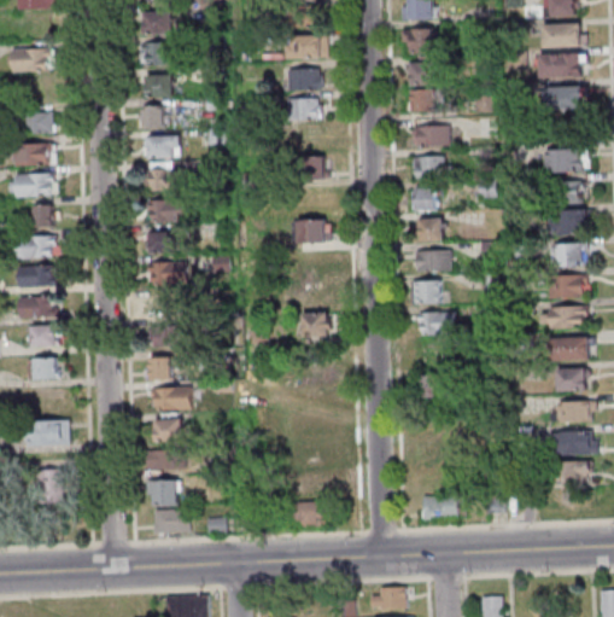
[(405,0),(407,9),(399,9),(399,21),(433,21),(432,0),(405,0)]
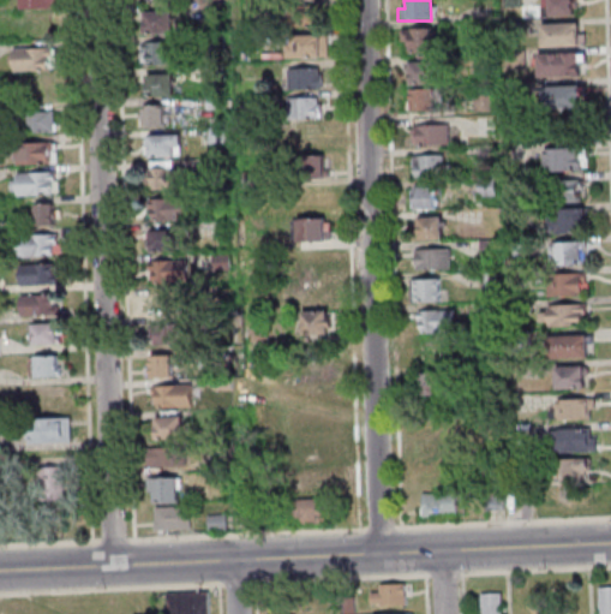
[(538,0),(539,16),(573,16),(571,0),(538,0)]
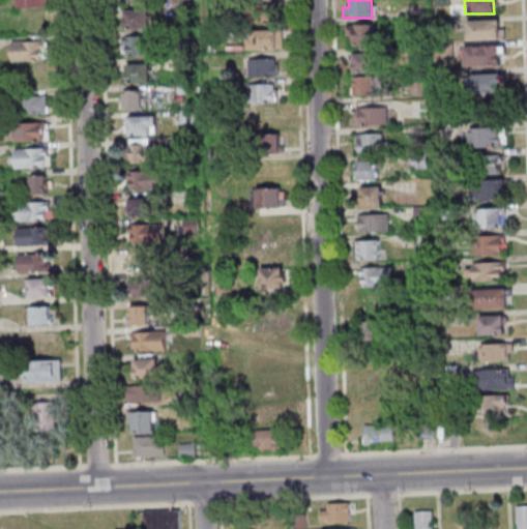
[(147,11),(122,11),(122,30),(147,30),(147,11)]
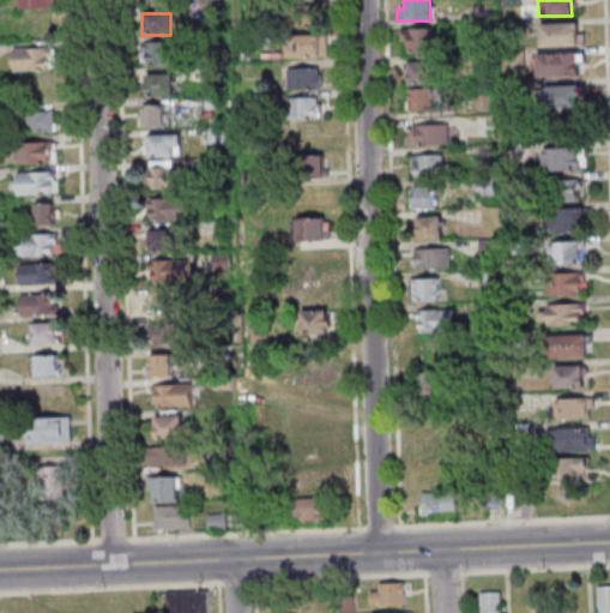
[(28,38),(52,38),(52,18),(28,18),(28,38)]
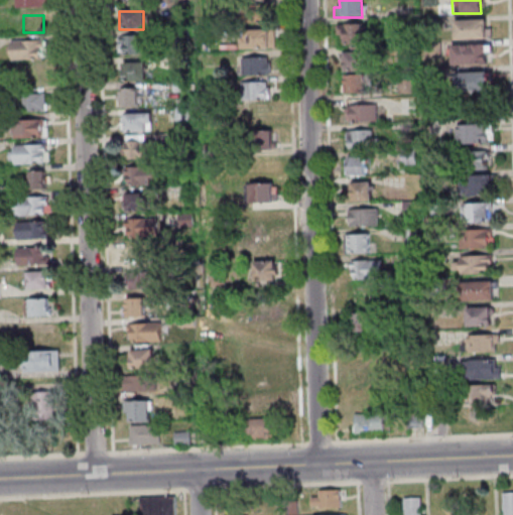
[(487,40),(487,20),(453,20),(453,40),(487,40)]
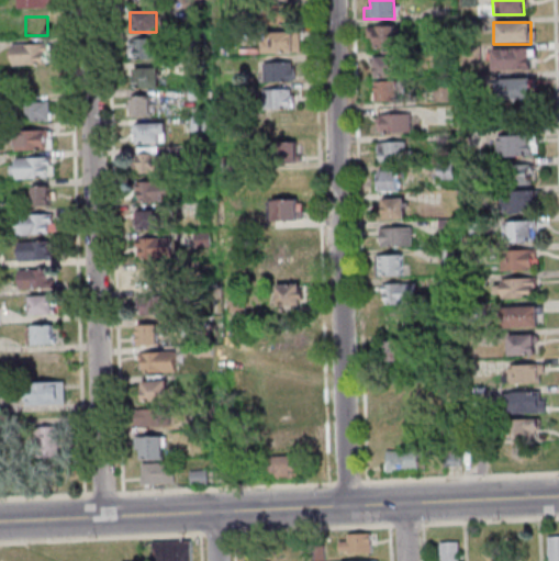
[(366,27),(366,49),(393,49),(393,27),(366,27)]
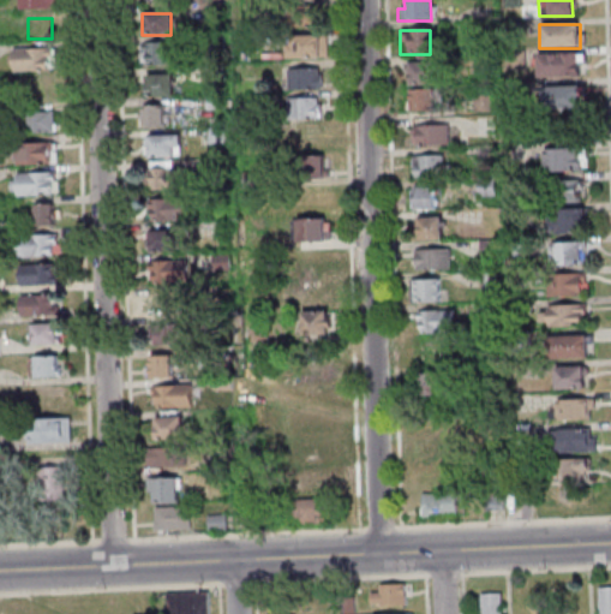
[(325,58),(325,36),(285,36),(285,58),(325,58)]
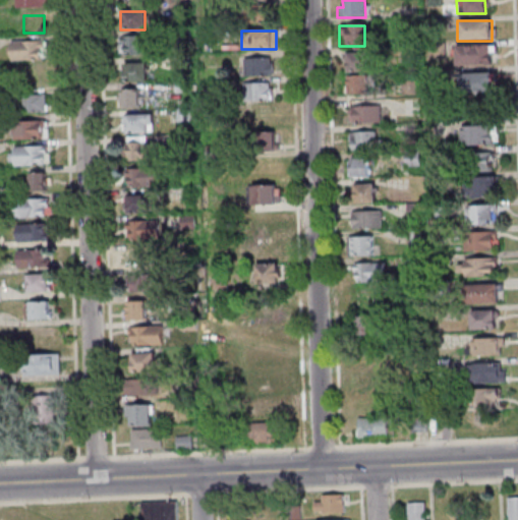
[(147,37),(118,37),(118,55),(147,55),(147,37)]
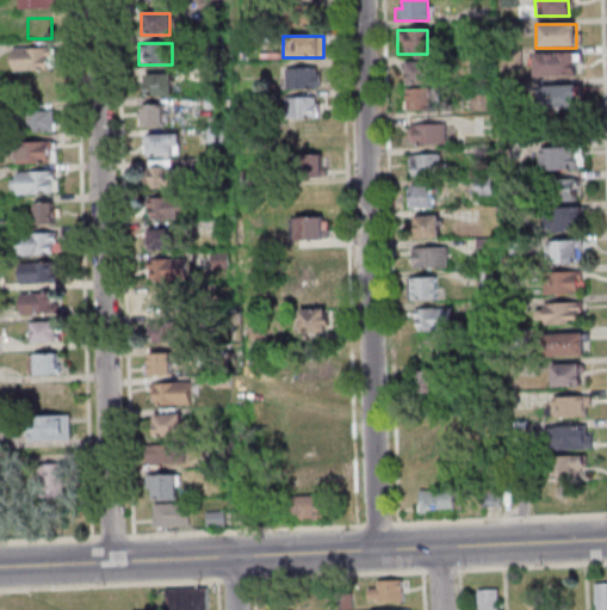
[(49,71),(49,48),(10,48),(10,71),(49,71)]
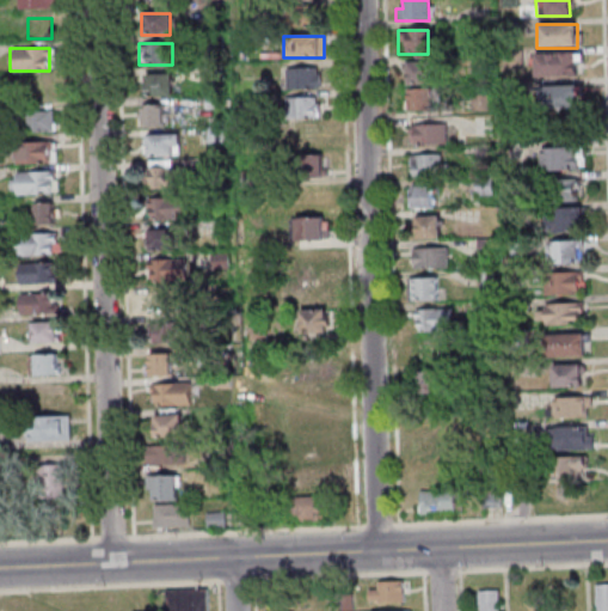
[(576,77),(576,54),(534,54),(534,77),(576,77)]
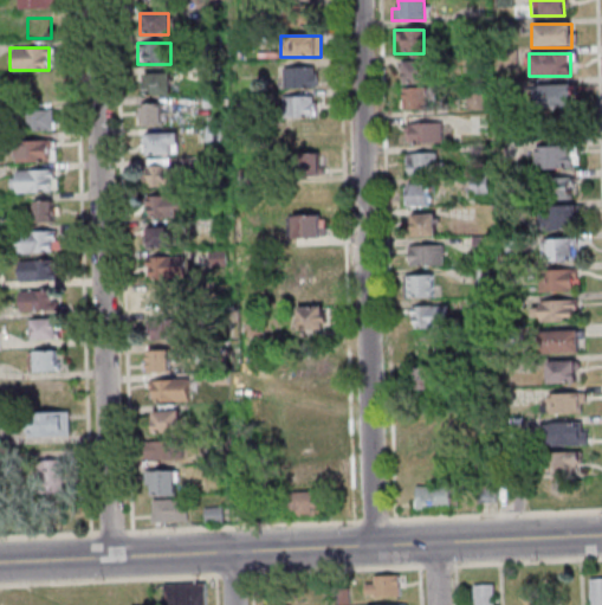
[(401,63),(401,84),(428,84),(428,63),(401,63)]
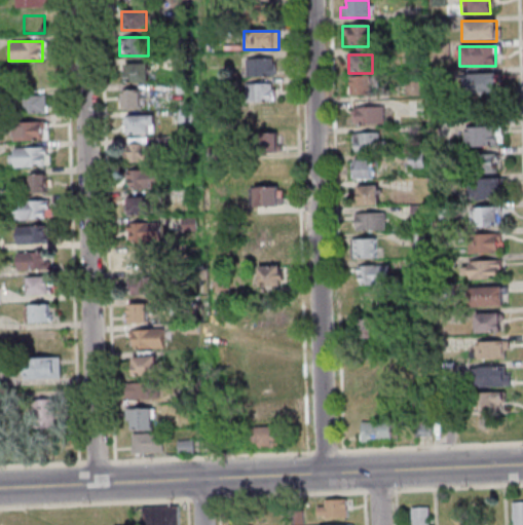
[(273,76),(273,59),(245,59),(245,76),(273,76)]
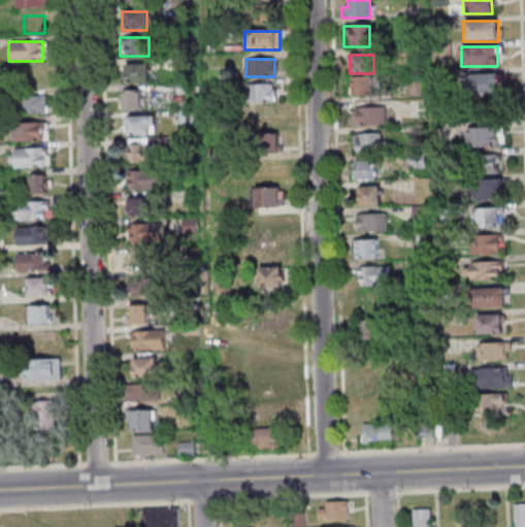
[(124,65),(124,84),(146,84),(146,65),(124,65)]
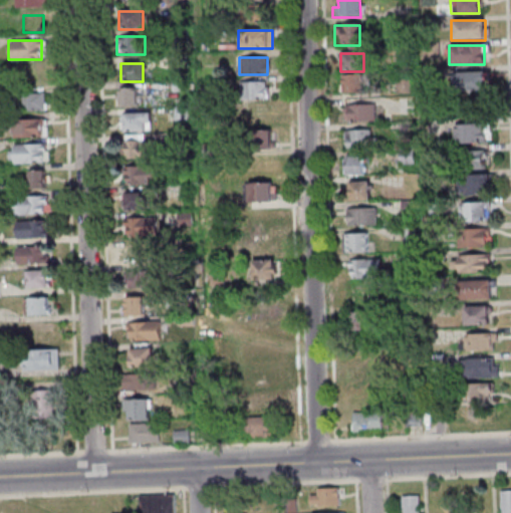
[(48,85),(48,67),(26,67),(26,85),(48,85)]
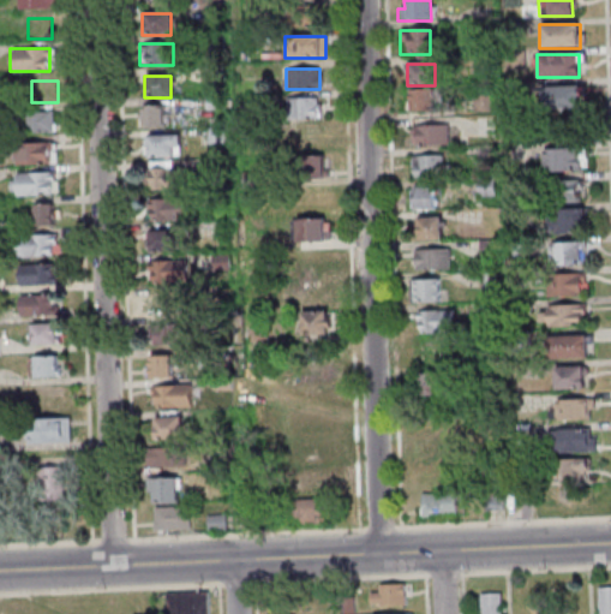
[(582,87),(543,87),(543,111),(582,111),(582,87)]
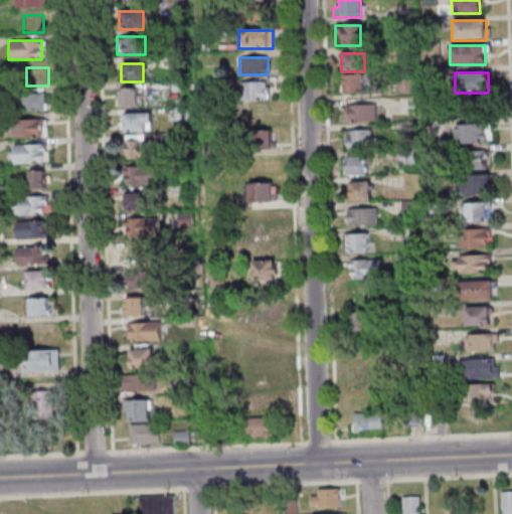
[(369,82),(345,76),(342,90),(365,96),(369,82)]
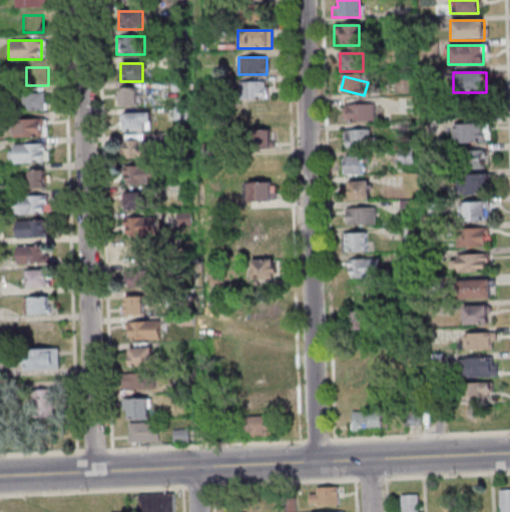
[(392,94),(408,94),(408,80),(392,80),(392,94)]
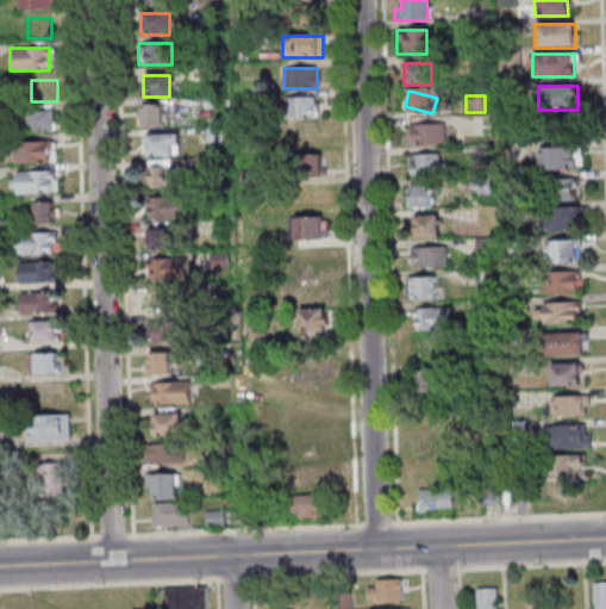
[(283,118),(316,118),(316,98),(283,98),(283,118)]
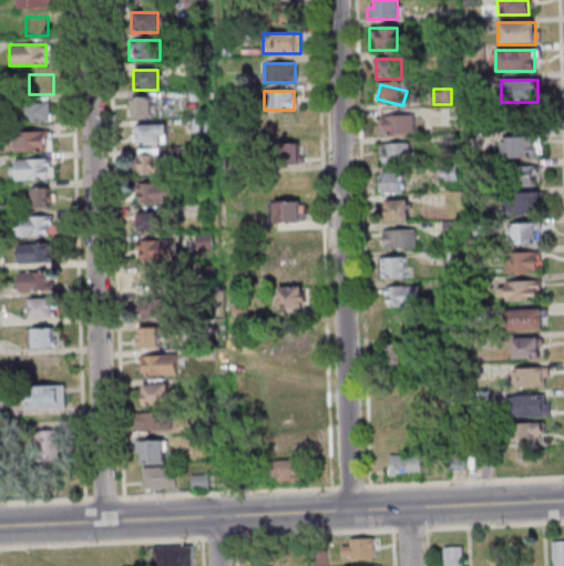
[(131,117),(151,117),(151,98),(131,98),(131,117)]
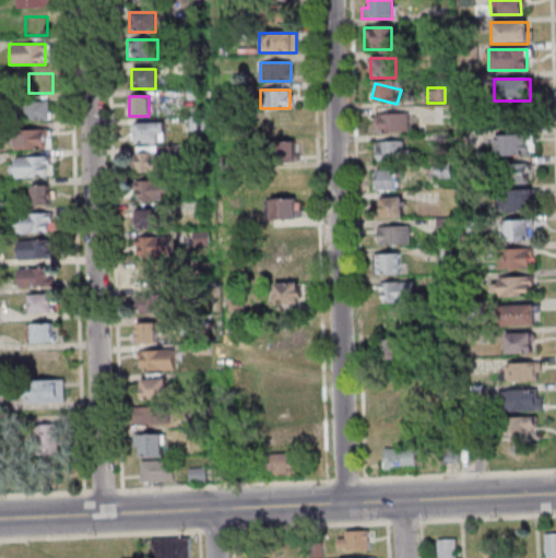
[(25,119),(48,120),(49,102),(26,101),(25,119)]
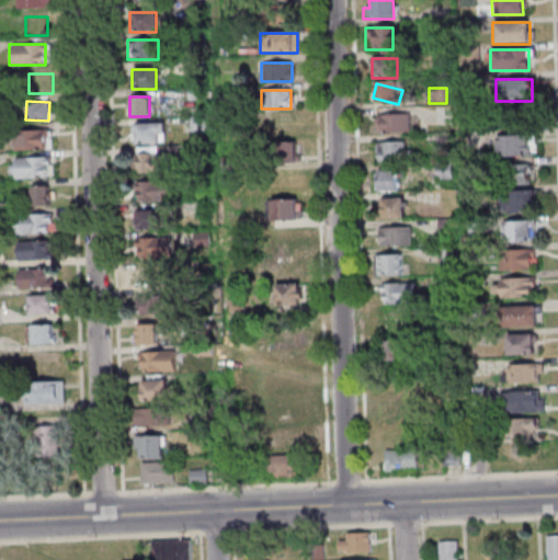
[(433,111),(433,126),(447,126),(447,111),(433,111)]
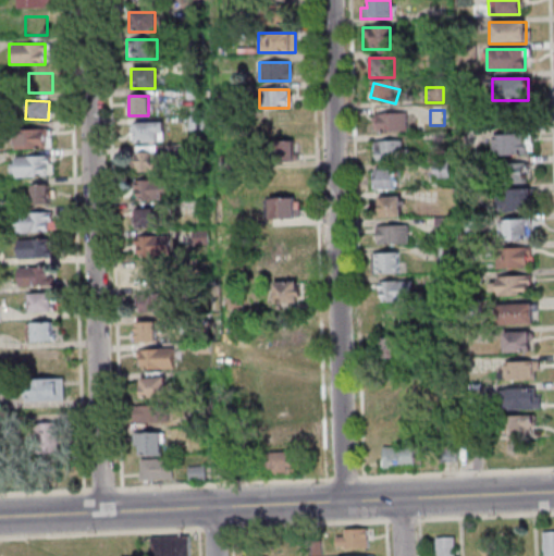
[(404,115),(370,115),(370,133),(404,133),(404,115)]
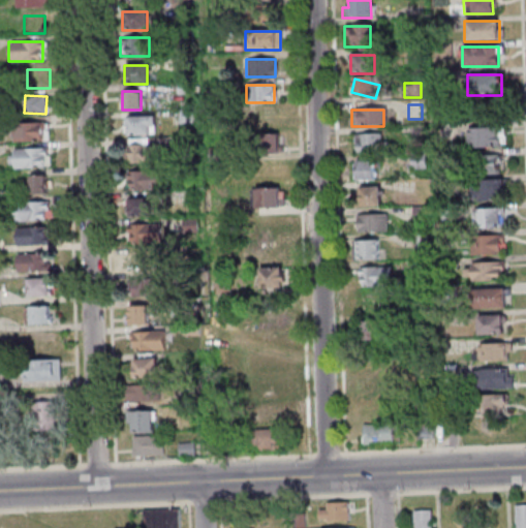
[(124,117),(124,135),(153,135),(153,117),(124,117)]
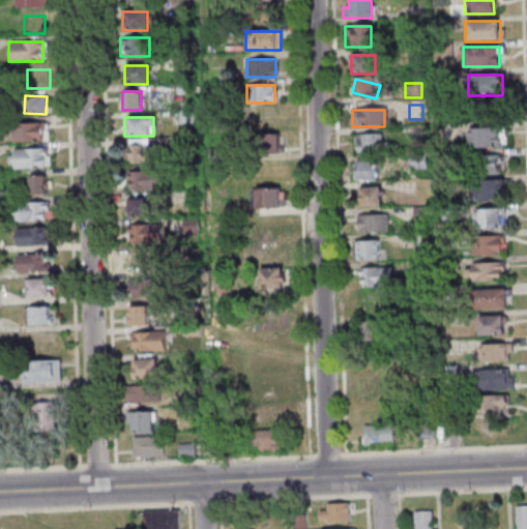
[(47,123),(12,123),(12,142),(47,142),(47,123)]
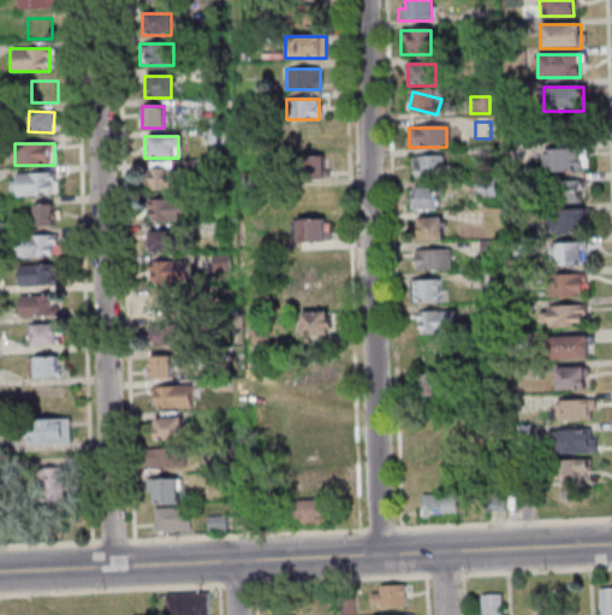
[(586,173),(586,149),(544,149),(544,173),(586,173)]
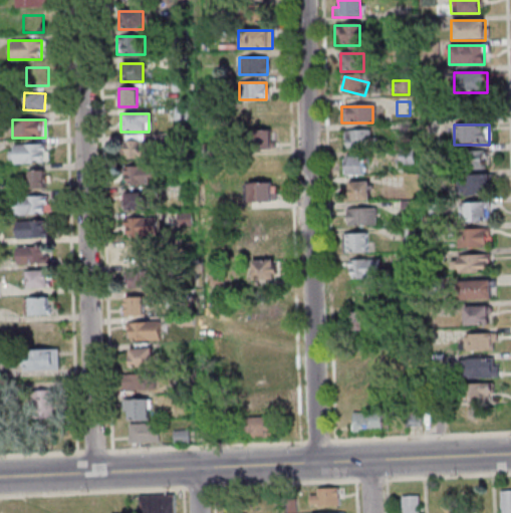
[(269,131),(250,131),(250,150),(269,150),(269,131)]
